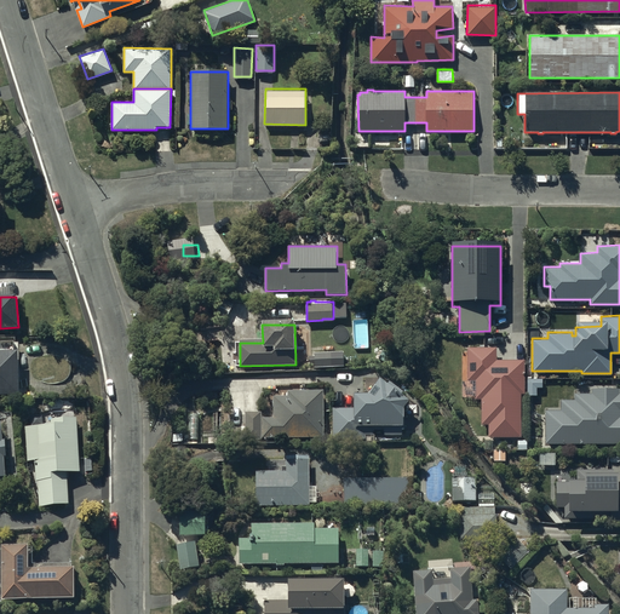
[(495,346),(466,346),(466,379),(461,379),(461,395),(474,395),(474,399),(480,399),(480,423),(487,423),(487,435),(520,436),(520,391),(523,391),(523,359),(495,357),(495,346)]
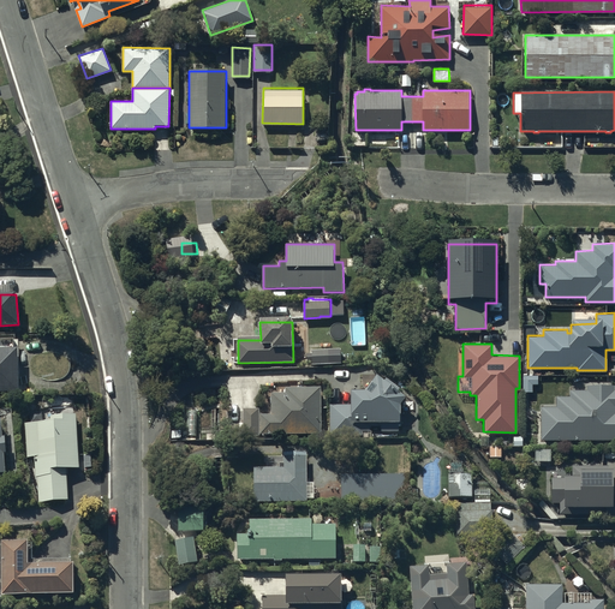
[(334,346),(312,347),(314,363),(334,362),(334,346)]
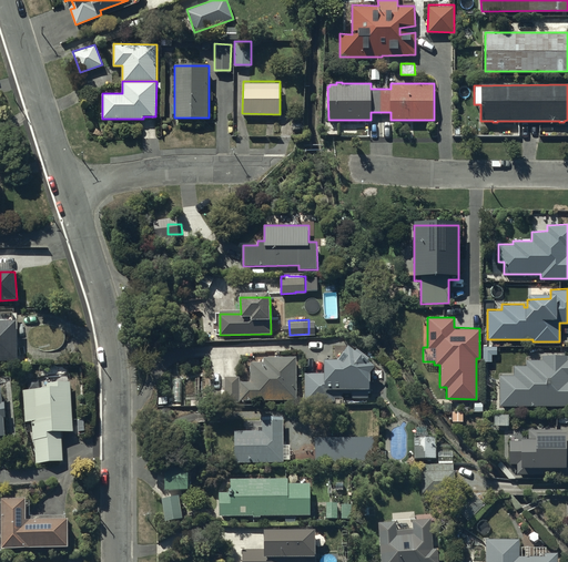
[(0,361),(18,361),(18,322),(0,322),(0,361)]
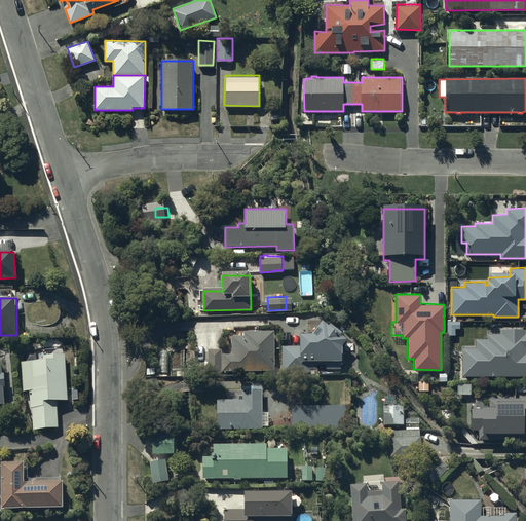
[(459,320),(447,320),(447,334),(455,334),(455,327),(459,327),(459,320)]
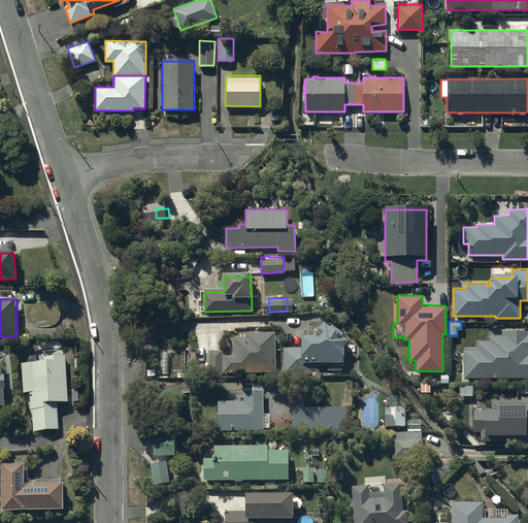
[(329,326),(324,323),(312,338),(301,338),(301,347),(284,347),(284,373),(311,373),(311,369),(319,369),(319,365),(328,365),(328,369),(342,369),(342,365),(344,365),(344,350),(349,344),(347,341),(347,339),(343,336),(344,333),(332,323),(329,326)]
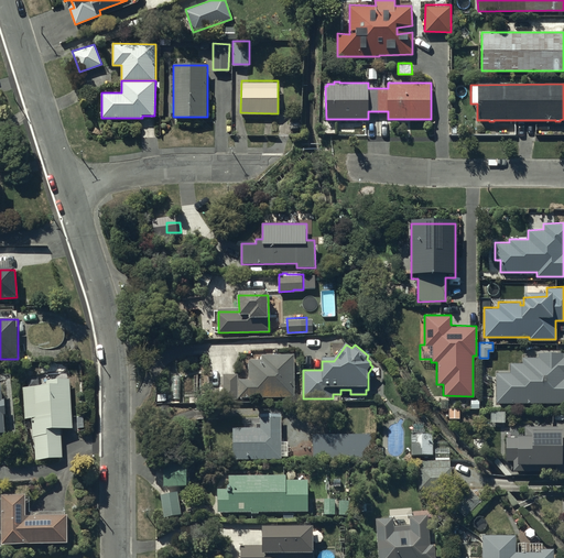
[(509,371),(496,371),(496,402),(563,402),(563,357),(563,352),(538,353),(538,357),(522,357),(522,362),(510,362),(509,371)]
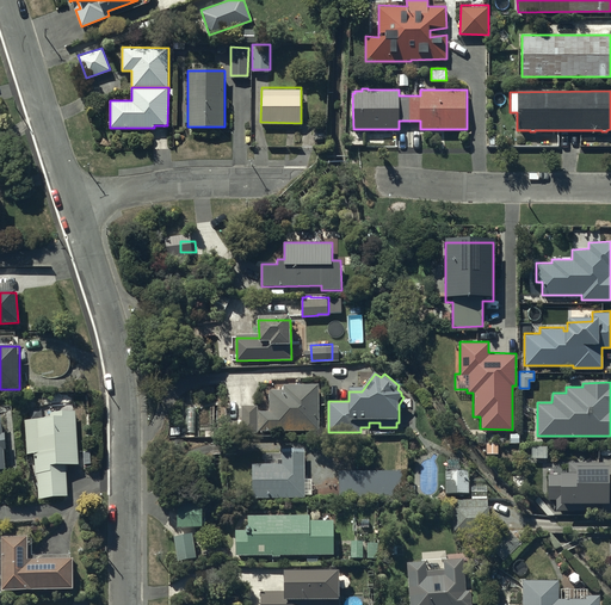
[(270,411),(259,411),(259,431),(319,431),(319,384),(284,384),(284,389),(270,390),(270,411)]
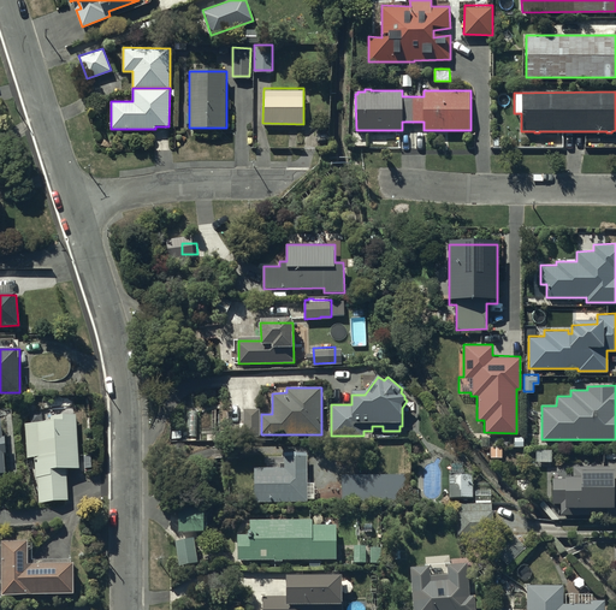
[(259,407),(243,407),(244,434),(260,434),(259,407)]
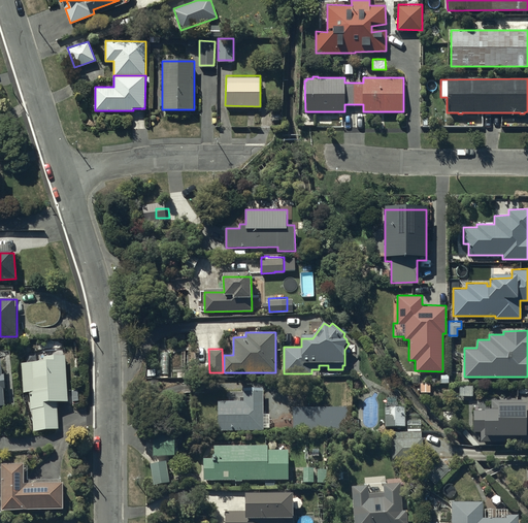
[(68,401),(66,355),(42,356),(43,361),(23,362),(24,390),(29,390),(31,427),(59,426),(58,401),(68,401)]
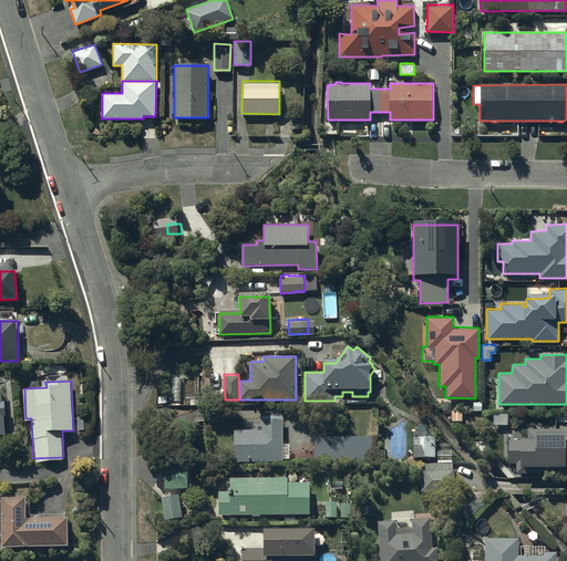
[(507,413),(493,412),(493,424),(507,424),(507,413)]
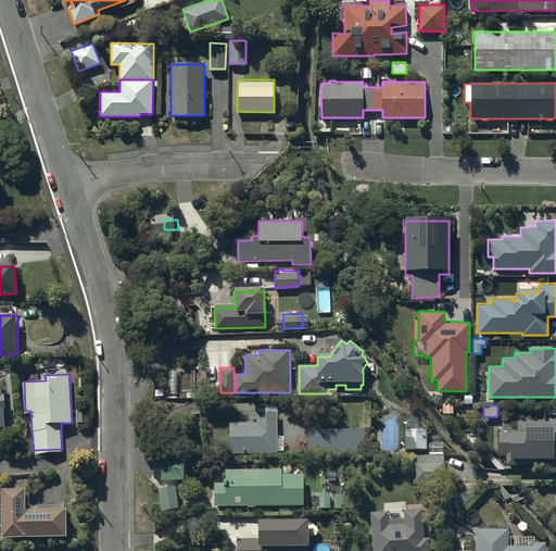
[(252,422),(229,422),(229,452),(277,452),(277,450),(283,450),(283,435),(277,435),(277,409),(256,409),(256,417),(252,417),(252,422)]
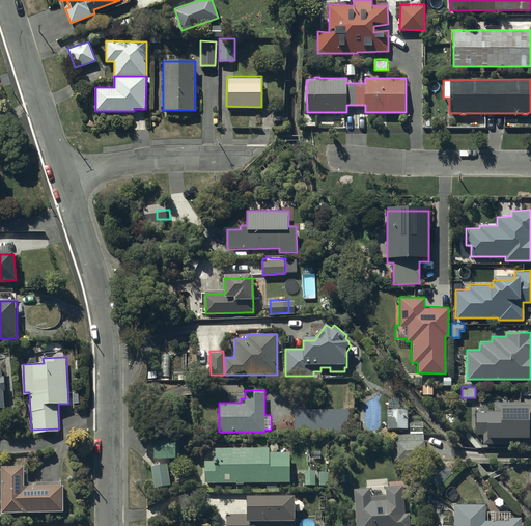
[(493,412),(475,412),(475,435),(485,435),(485,442),(521,442),(522,446),(530,445),(530,419),(527,420),(527,409),(524,409),(524,400),(493,402),(493,412)]
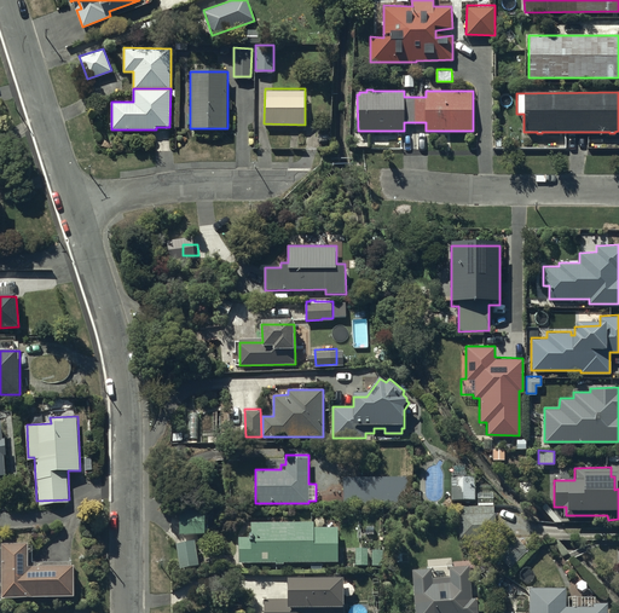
[(467,468),(450,468),(450,498),(474,498),(474,475),(467,476),(467,468)]
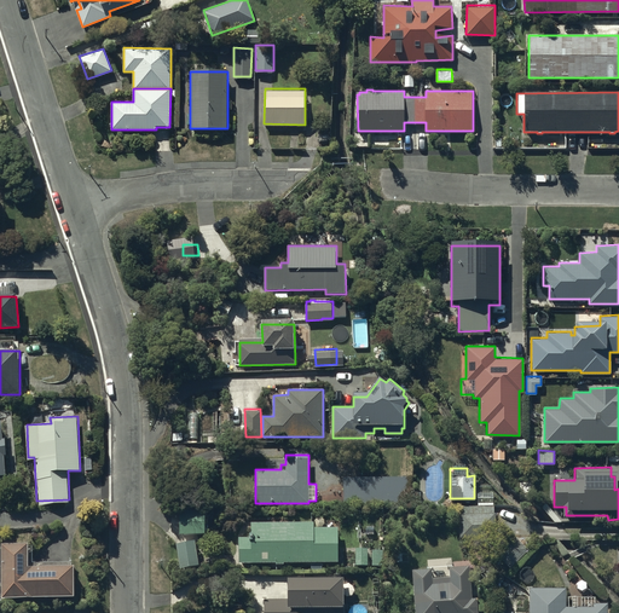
[(410,475),(343,475),(343,484),(340,484),(340,486),(330,486),(330,490),(343,490),(343,501),(410,501),(410,475)]
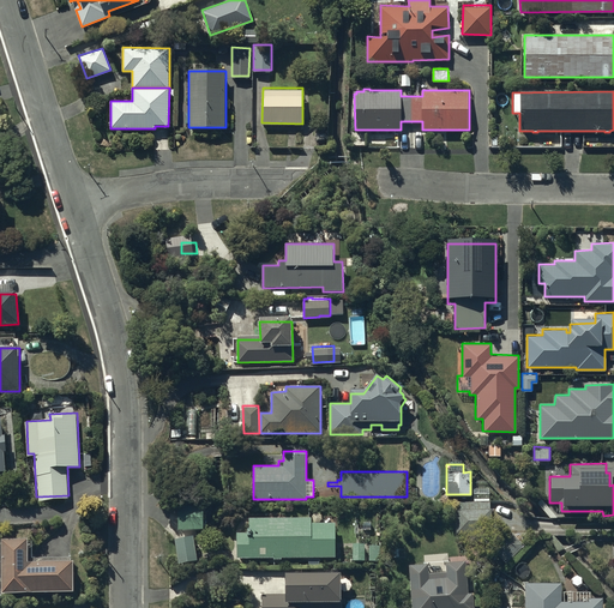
[(489,500),(455,499),(455,531),(492,531),(492,506),(489,506),(489,500)]
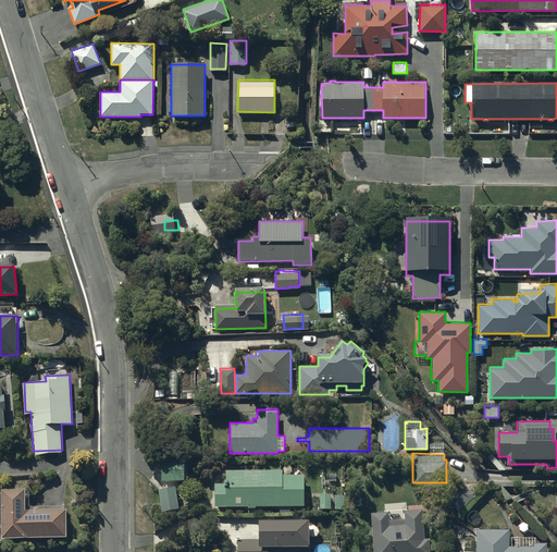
[(185,464),(162,464),(162,480),(185,480),(185,464)]
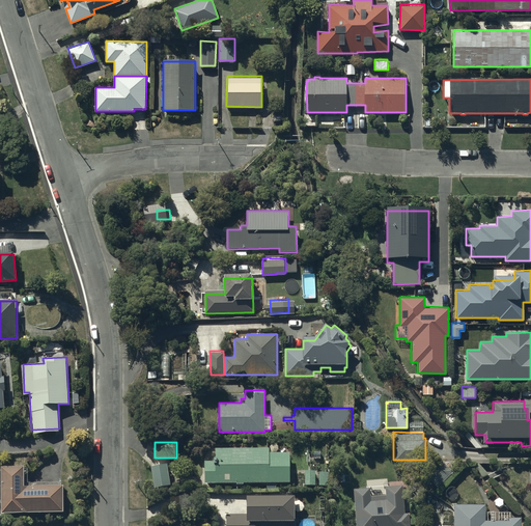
[(269,448),(215,448),(215,458),(214,458),(214,460),(204,460),(204,481),(236,481),(236,482),(244,482),(244,481),(290,481),(290,452),(269,452),(269,448)]
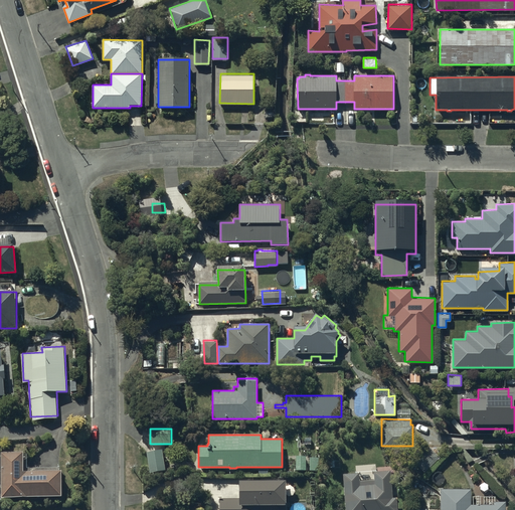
[(163,449),(147,452),(150,472),(166,470),(163,449)]
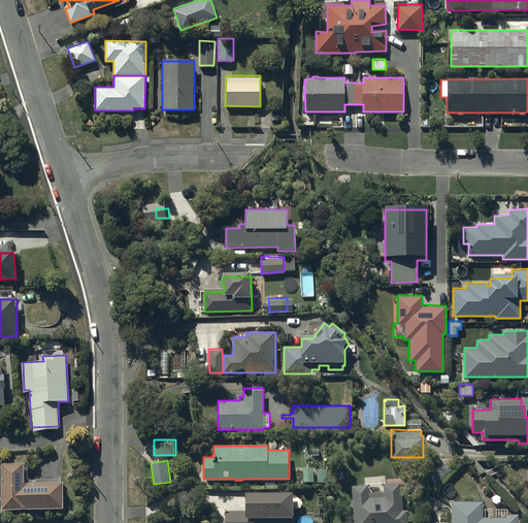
[(25,461),(1,461),(1,509),(63,510),(63,485),(24,484),(25,461)]
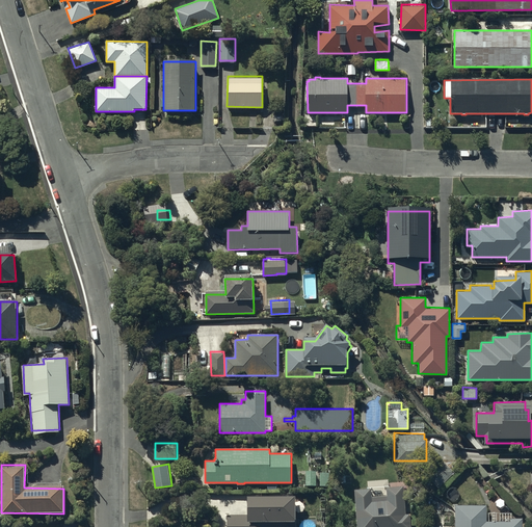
[(316,470),(306,470),(306,485),(317,484),(316,470)]
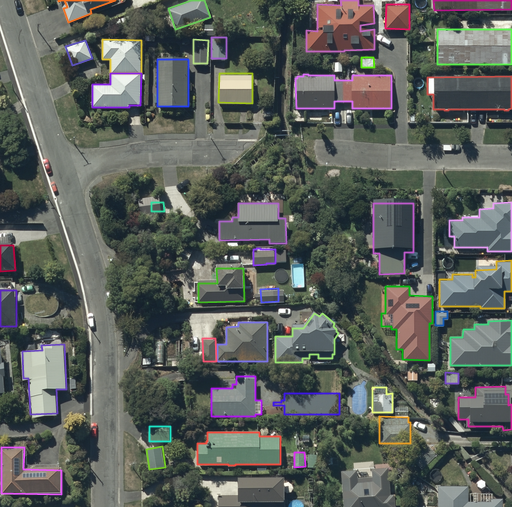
[(356,470),(341,471),(342,506),(393,506),(393,494),(389,494),(388,468),(371,469),(372,477),(357,477),(356,470)]
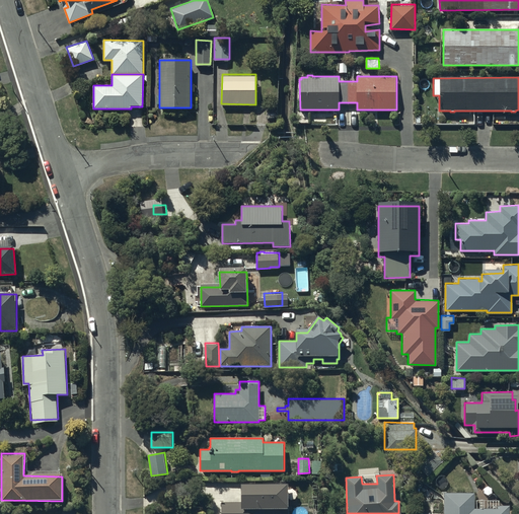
[(287,513),(288,487),(241,488),(241,501),(221,501),(221,513),(287,513)]
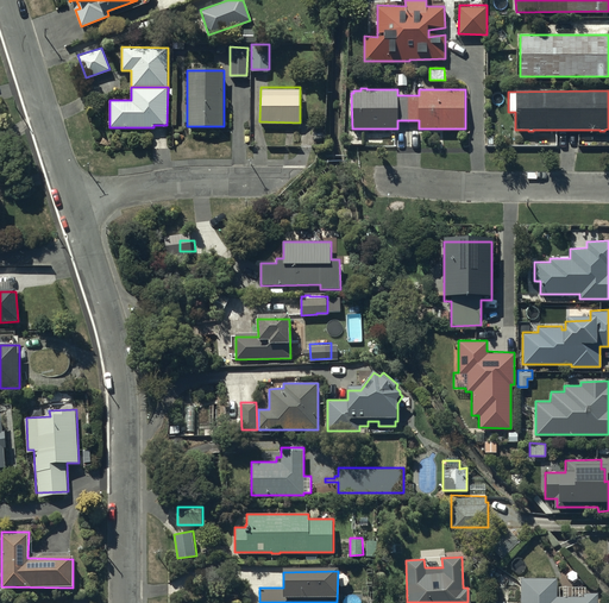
[(519,602),(596,602),(597,594),(585,594),(585,585),(556,585),(556,578),(520,578),(519,602)]
